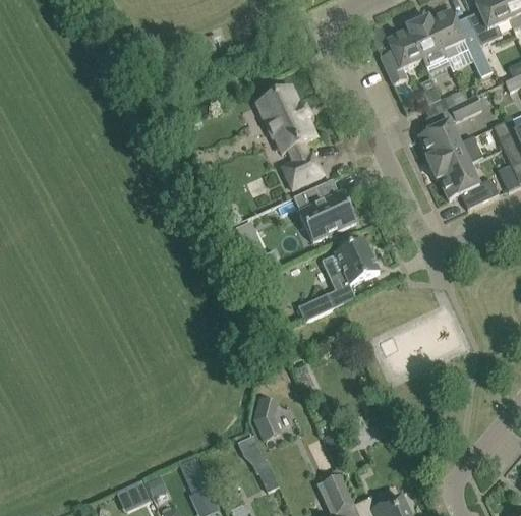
[(467,16),(472,26),(480,45),(502,35),(498,25),(509,20),(499,0),(473,0),(478,11),(467,16)]
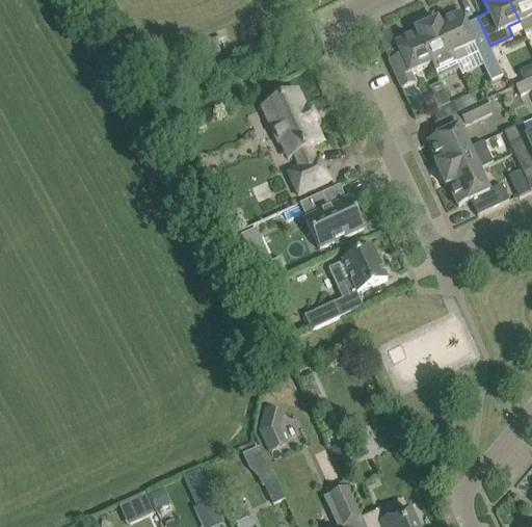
[(509,0),(520,21),(531,15),(531,0),(509,0)]
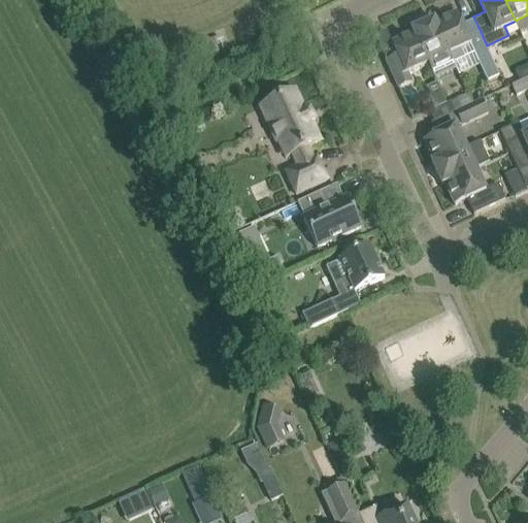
[(434,17),(433,17),(453,60),(464,55),(460,45),(471,40),(487,77),(498,71),(487,45),(479,27),(467,33),(457,9),(435,19),(434,17)]
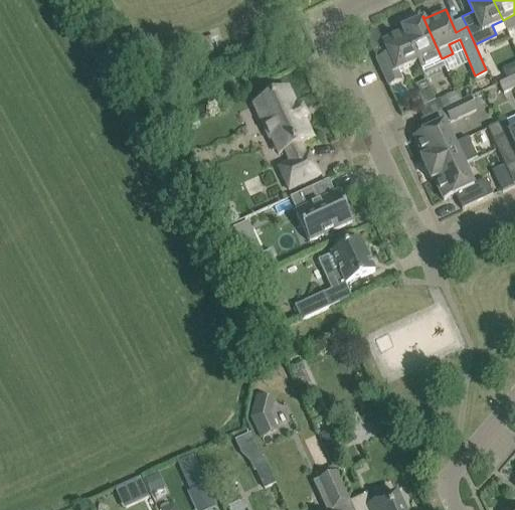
[(422,16),(401,26),(417,59),(417,58),(424,72),(445,63),(442,58),(422,16)]
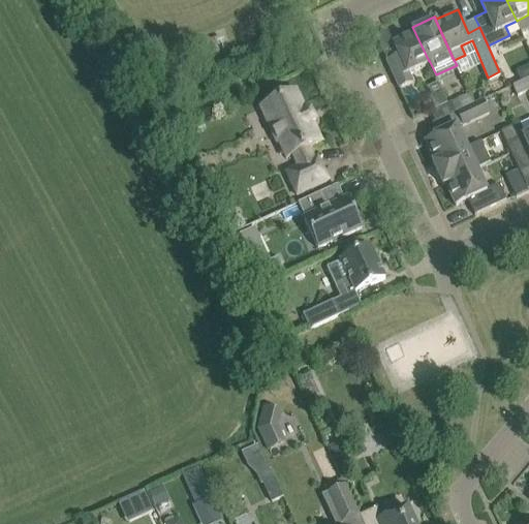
[(429,61),(412,27),(413,30),(392,39),(398,52),(386,57),(399,85),(411,79),(407,70),(429,61)]
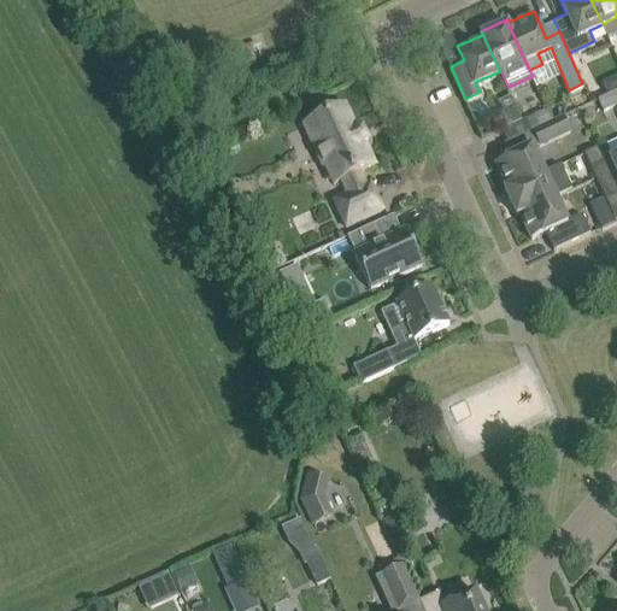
[(616,101),(610,89),(598,95),(603,107),(616,101)]
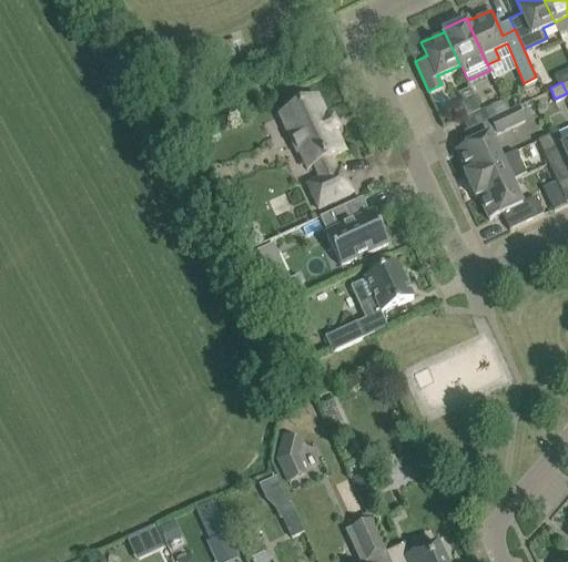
[(298,147),(306,165),(314,162),(320,174),(306,181),(318,205),(352,190),(341,164),(336,166),(331,154),(345,147),(335,126),(333,128),(318,94),(314,96),(310,93),(301,98),(301,102),(280,112),(288,131),(292,129),(295,130),(303,145),(298,147)]
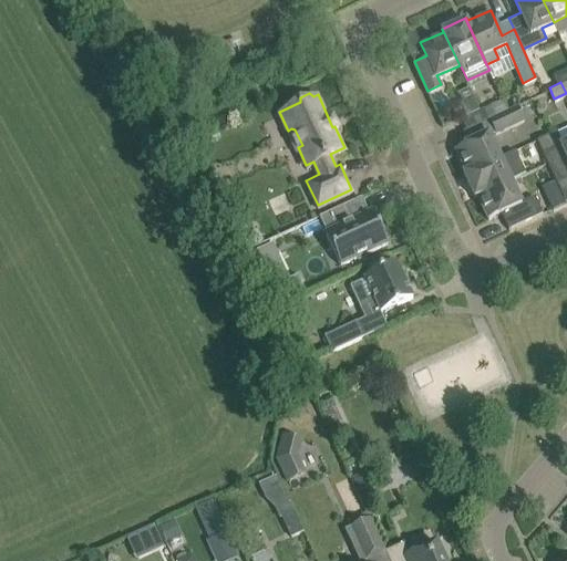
[(461,100),(466,112),(478,106),(473,94),(461,100)]
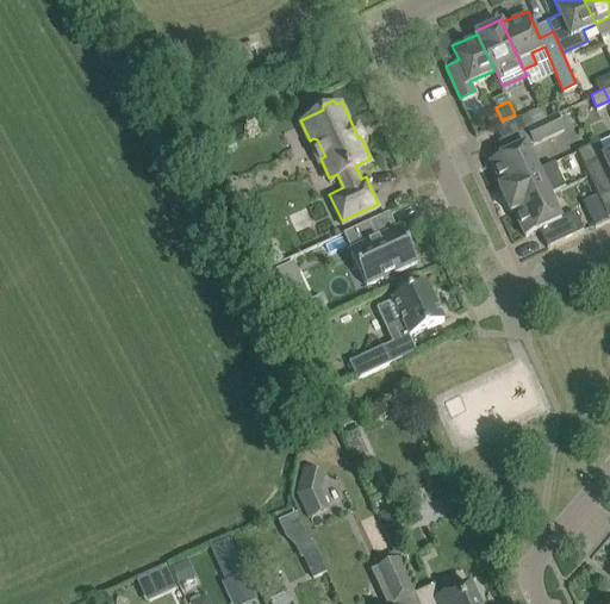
[(526,125),(546,117),(540,105),(521,113),(526,125)]
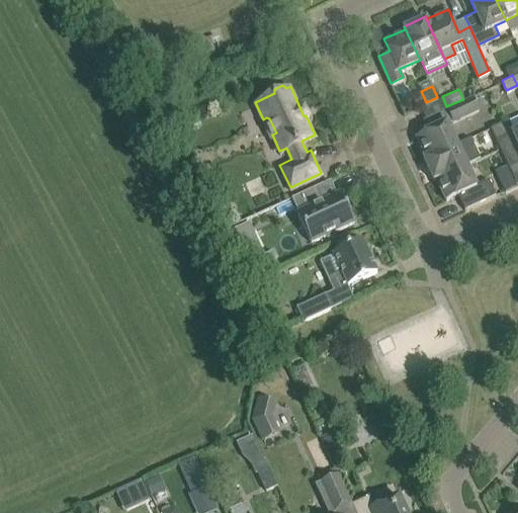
[(463,99),(446,106),(452,120),(479,108),(472,94),(463,99)]
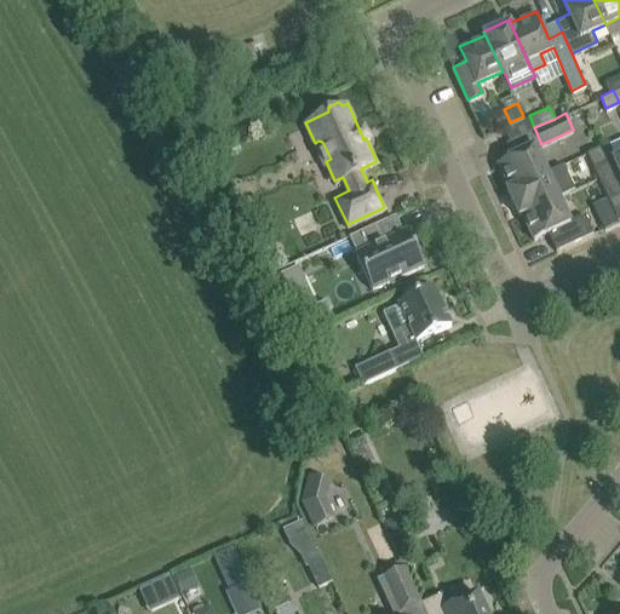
[(506,187),(506,188),(546,168),(534,143),(498,160),(510,185),(506,187)]
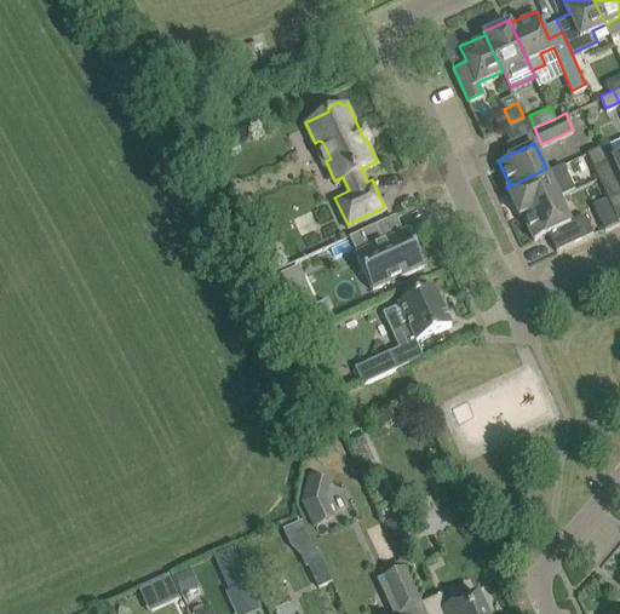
[(593,162),(609,196),(619,191),(619,188),(606,156),(593,162)]
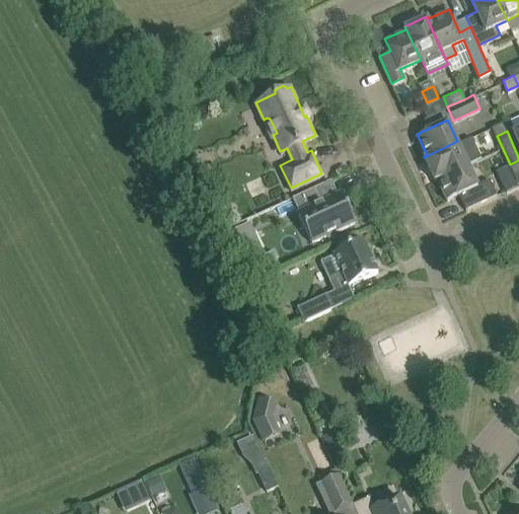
[(424,157),(434,177),(467,162),(480,156),(471,135),(457,141),(424,157)]
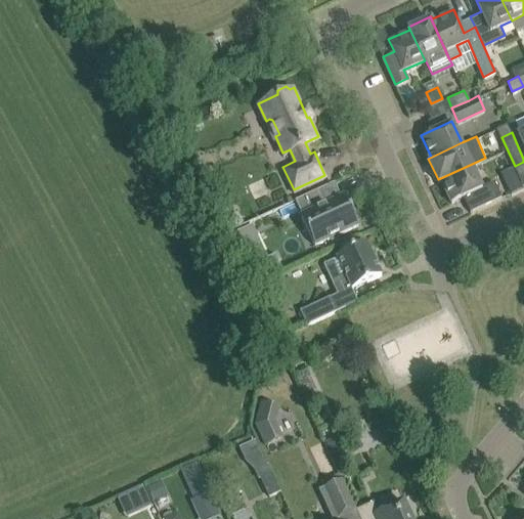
[(472,164),(438,179),(438,180),(441,179),(450,200),(463,195),(470,209),(501,195),(494,179),(482,185),(472,164)]
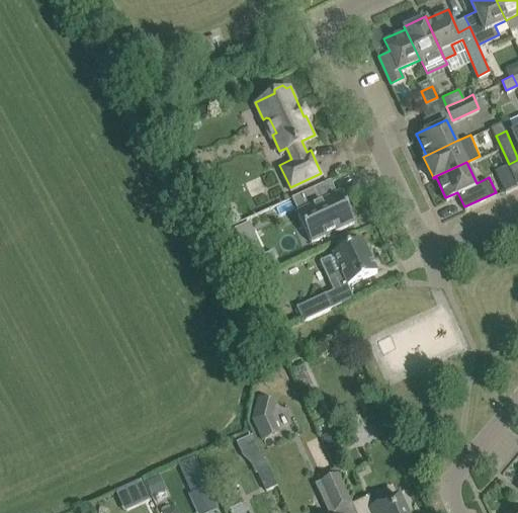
[(308,188),(325,181),(324,180),(291,195),(298,209),(296,210),(311,240),(354,220),(340,190),(314,202),(308,188)]
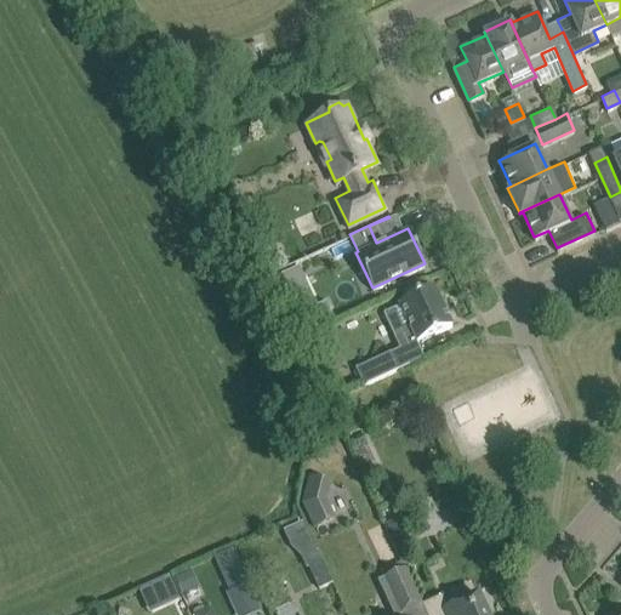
[(289,295),(307,288),(296,263),(278,271),(289,295)]
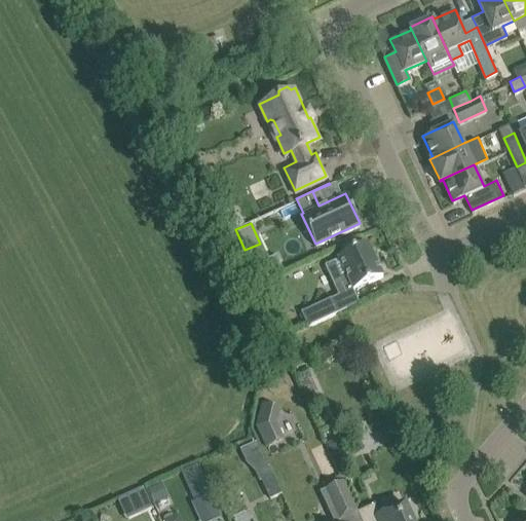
[(334,284),(338,293),(352,287),(352,288),(382,273),(368,240),(338,255),(339,256),(325,262),(334,284)]
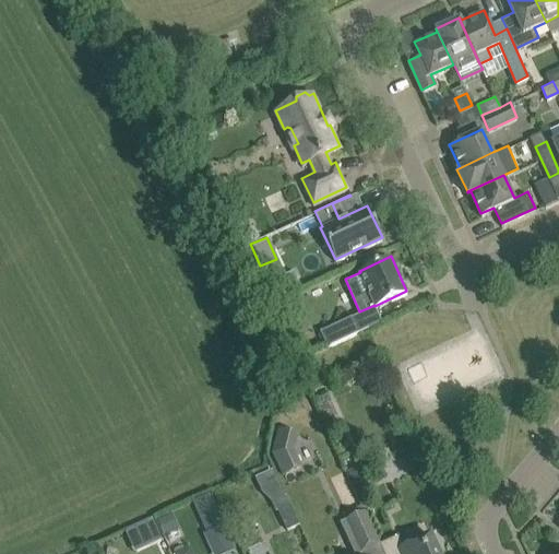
[(319,329),(326,344),(359,329),(352,314),(319,329)]
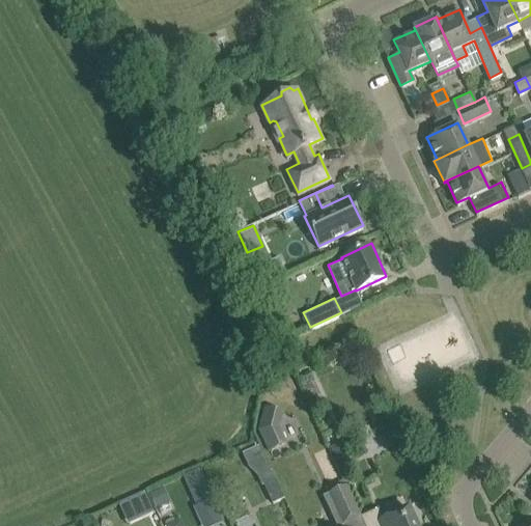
[(278,424),(282,409),(264,405),(258,426),(268,446),(285,439),(278,424)]
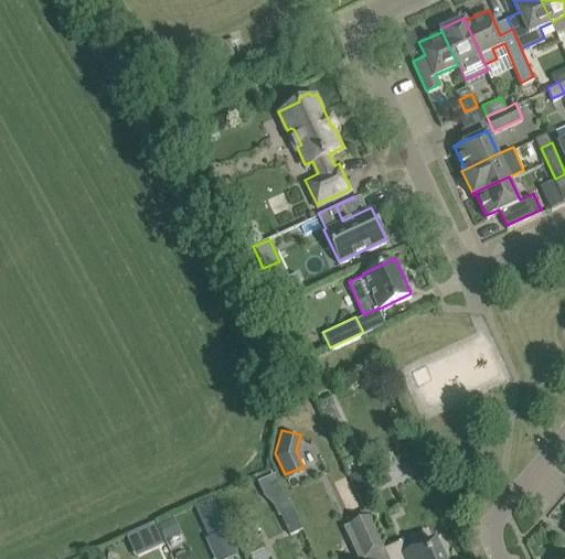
[(350,474),(359,492),(372,486),(364,468),(350,474)]
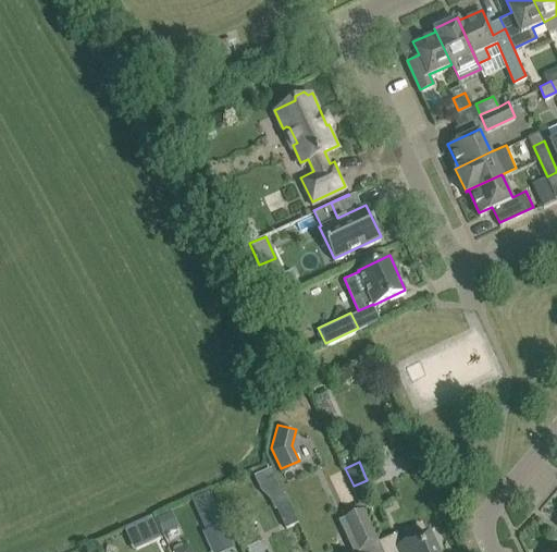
[(276,506),(285,526),(298,519),(288,501),(276,506)]
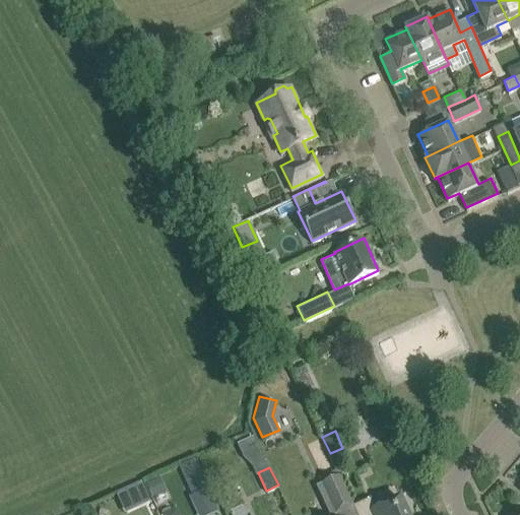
[(319,475),(319,476),(335,510),(352,503),(338,473),(337,473),(334,468),(319,475)]
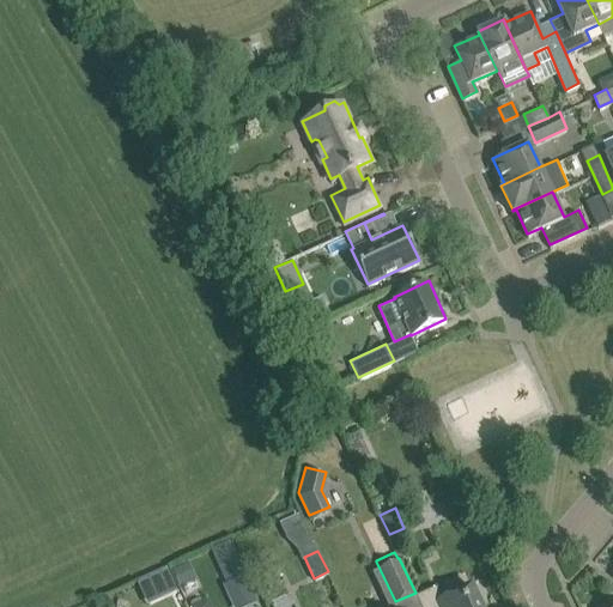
[(187,559),(173,566),(180,580),(193,574),(187,559)]
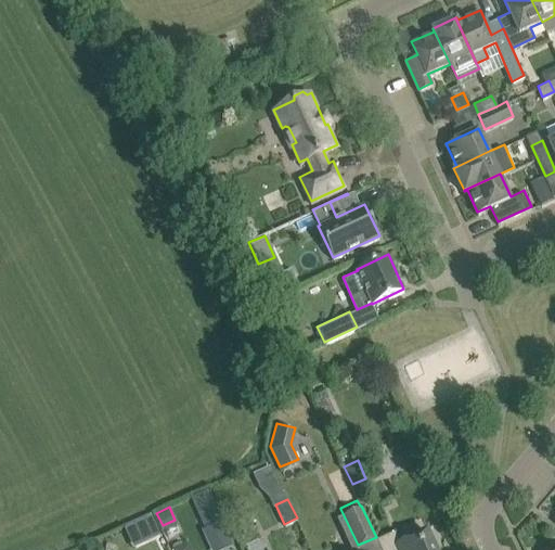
[(128,521),(138,541),(164,529),(154,509),(128,521)]
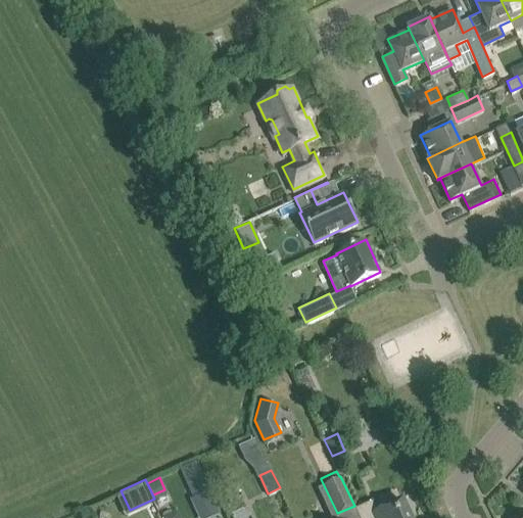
[(196,496),(203,513),(218,507),(209,490),(196,496)]
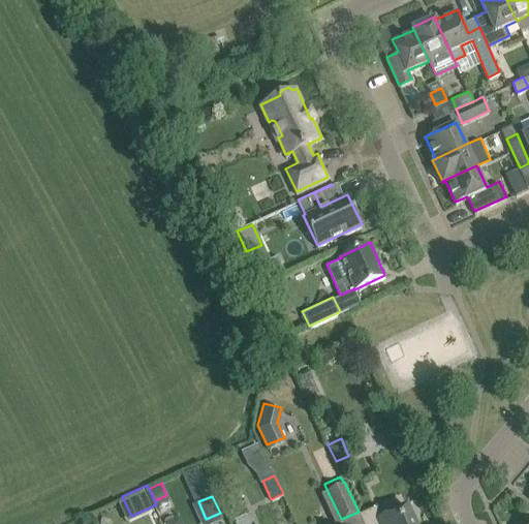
[(359,512),(364,523),(415,523),(407,504),(382,516),(377,503),(359,512)]
